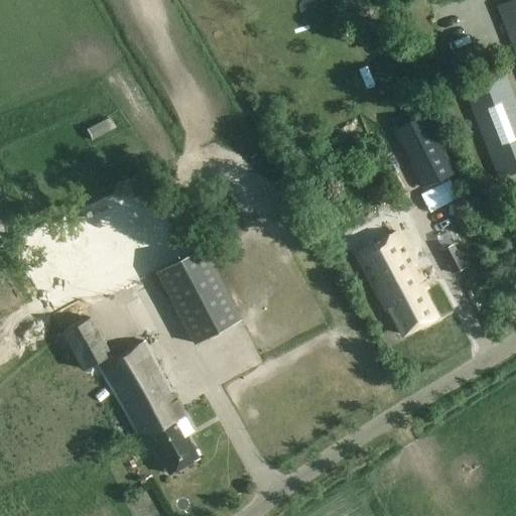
[(515,0),(511,0),(496,6),(515,56),(515,0)]
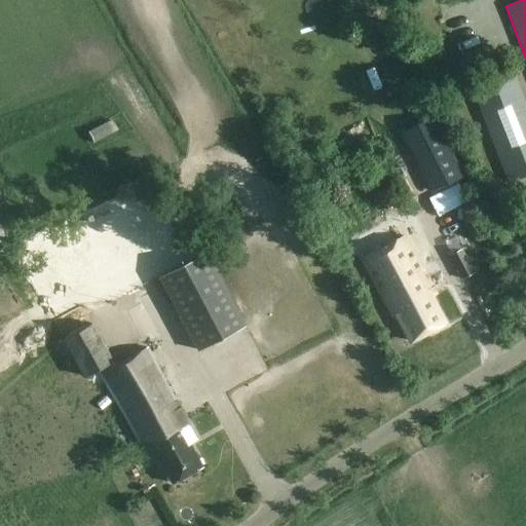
[(509,182),(525,175),(525,109),(511,70),(471,85),(509,182)]
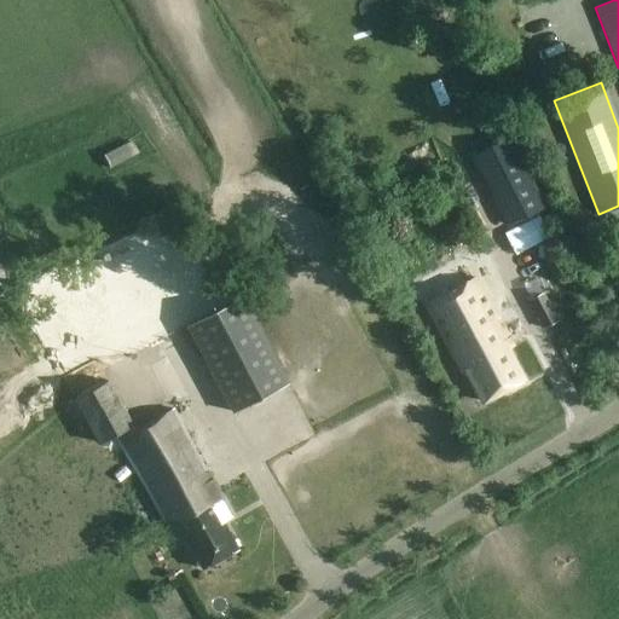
[(486,190),(515,173),(498,144),(470,161),(486,190)]
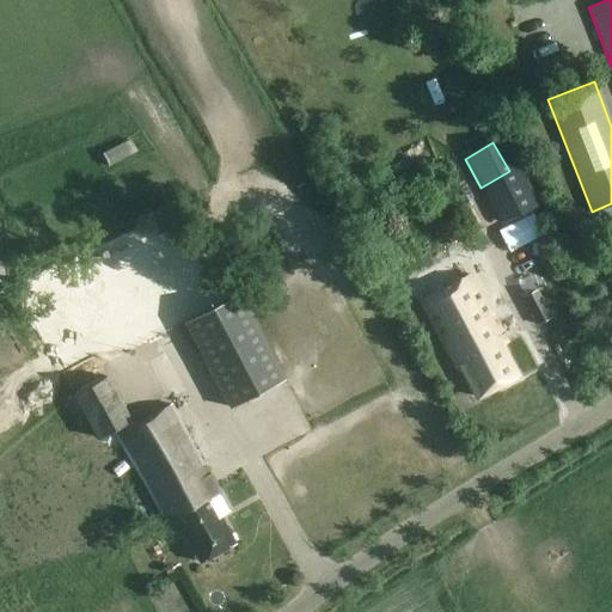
[(500,204),(520,200),(514,176),(493,181),(500,204)]
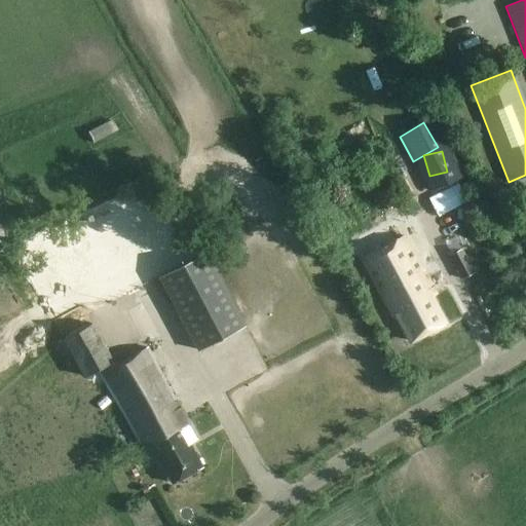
[(437,205),(445,201),(460,192),(448,174),(425,187),(437,205)]
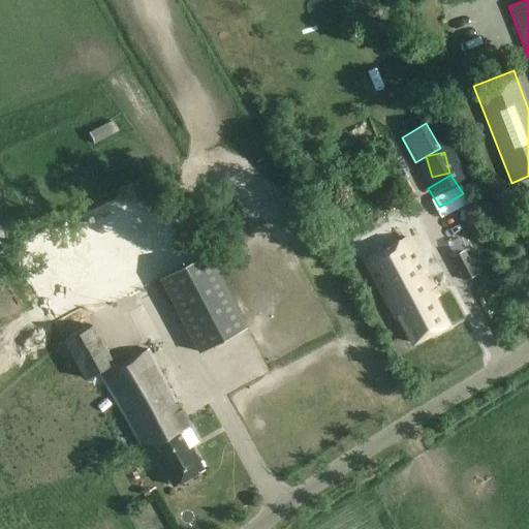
[(412,343),(446,324),(432,298),(436,296),(406,238),(364,260),(395,317),(398,316),(412,343)]
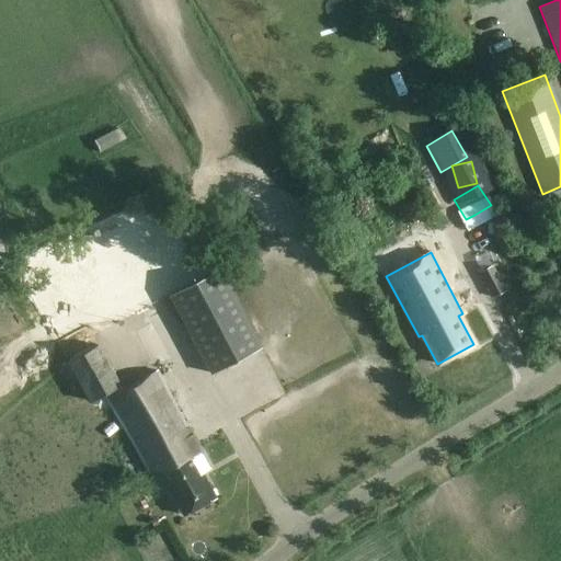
[(492,298),(507,290),(492,264),(477,272),(492,298)]
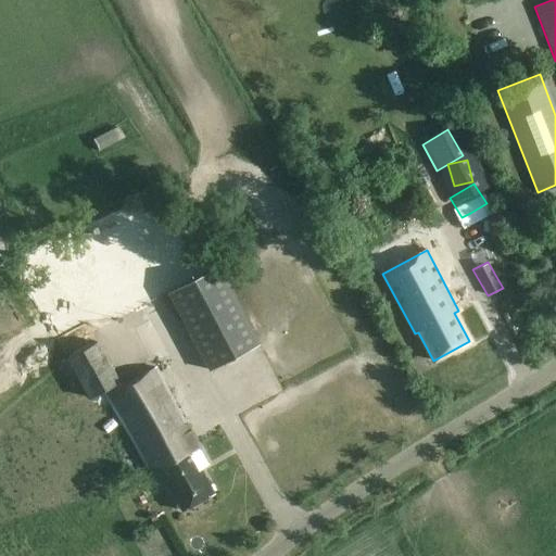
[(167,293),(209,371),(260,344),(218,266),(167,293)]
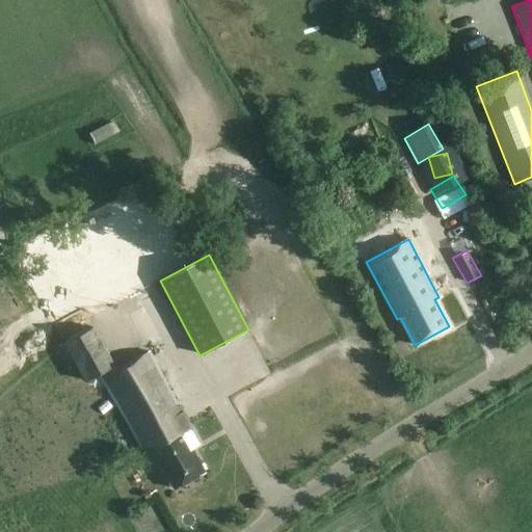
[(174,488),(204,472),(182,432),(189,428),(149,351),(115,369),(92,327),(63,343),(85,380),(98,373),(141,449),(149,445),(174,488)]
